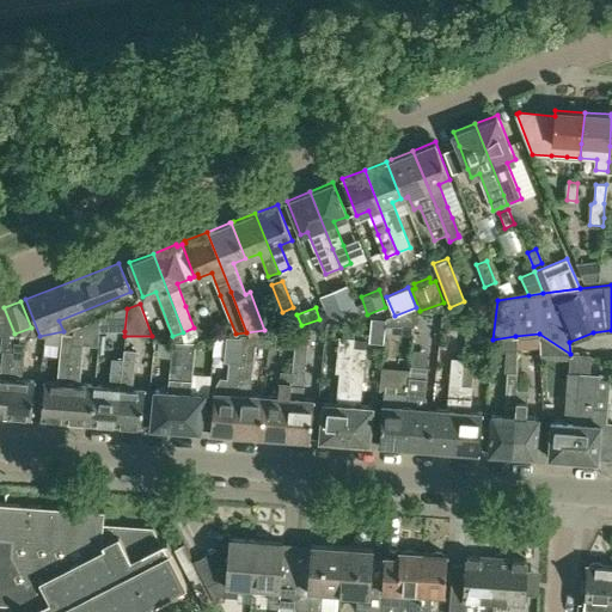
[(99,331),(124,331),(127,308),(99,319),(99,320),(99,331)]
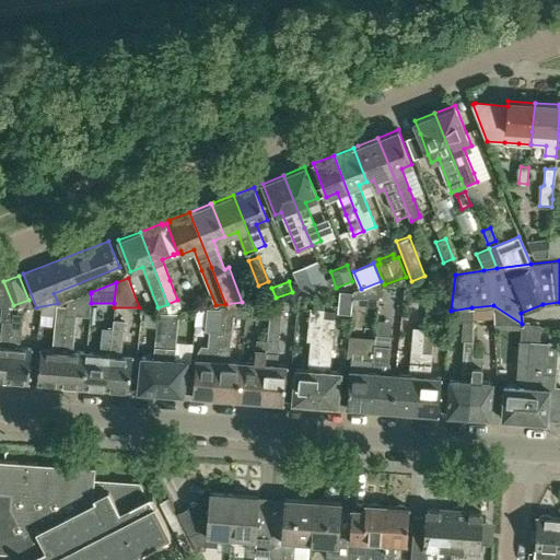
[(426,284),(407,283),(406,299),(424,301),(426,284)]
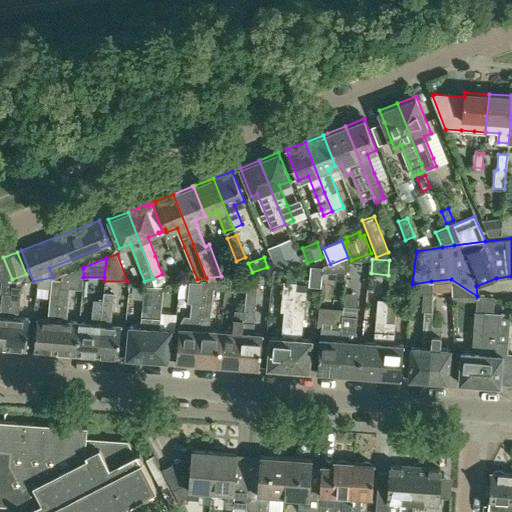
[(322,269),(321,279),(344,280),(346,262),(322,266),(322,269)]
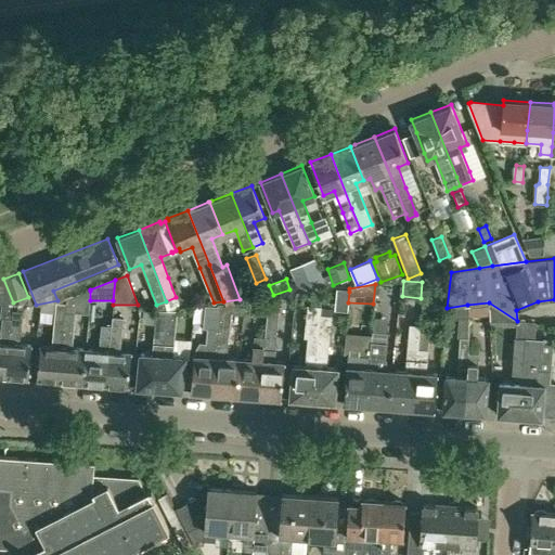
[(66,302),(65,302),(63,324),(59,381),(66,382),(67,383),(75,384),(77,383),(80,383),(81,370),(82,350),(71,349),(73,312),(89,313),(90,300),(90,291),(66,299),(66,302)]
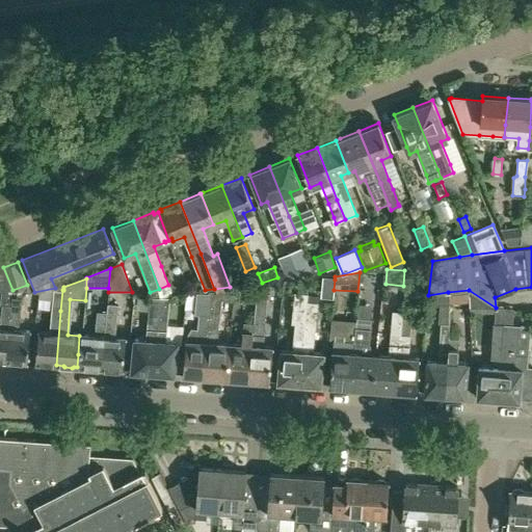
[(290,382),(298,383),(303,329),(307,294),(308,283),(297,282),(296,292),(294,291),(291,323),(294,323),(293,328),(292,350),(281,349),(277,382),(281,382),(283,383),(288,384),(290,382)]
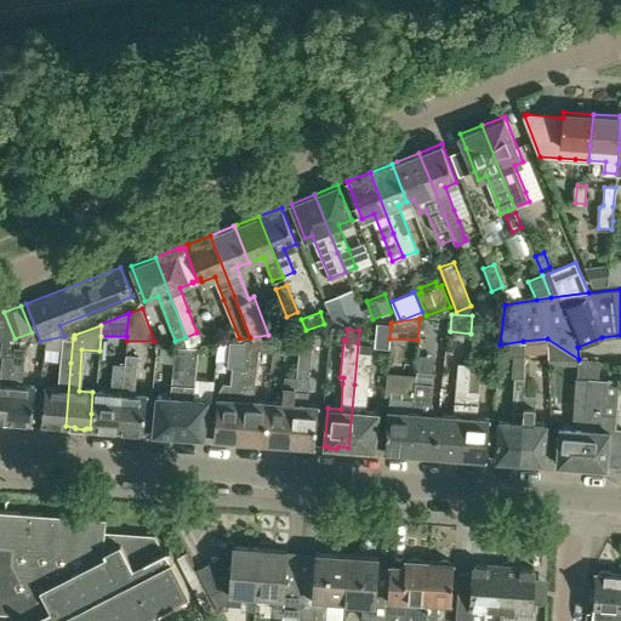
[(300,332),(273,335),(272,351),(298,353),(300,332)]
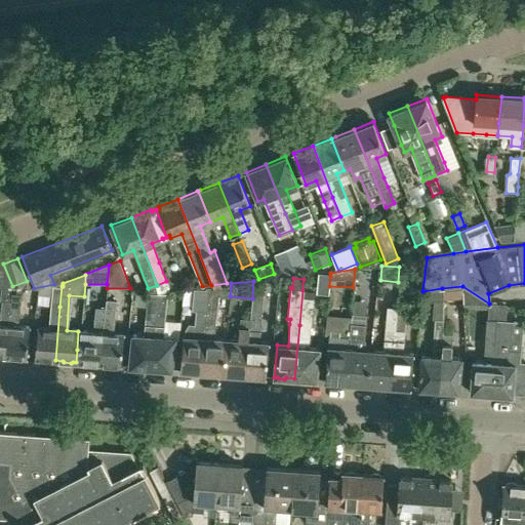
[(252,298),(250,319),(245,374),(252,375),(254,376),(259,377),(261,376),(266,376),(269,341),(258,340),(260,320),(264,281),(254,281),(253,281),(252,298)]
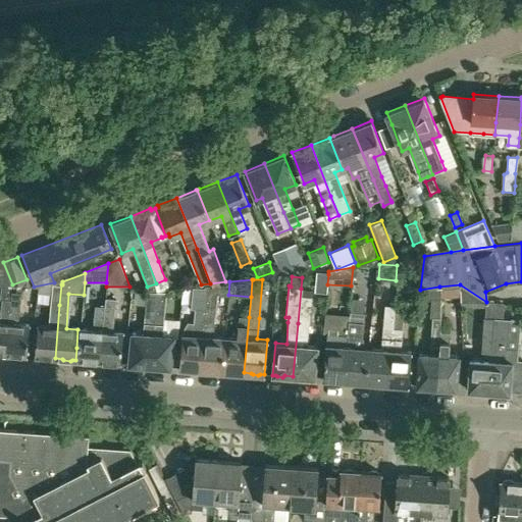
[(216,294),(228,295),(229,281),(205,284),(205,288),(204,309),(200,369),(207,369),(209,371),(213,372),(215,370),(220,370),(222,335),(213,335),(215,310),(216,294)]
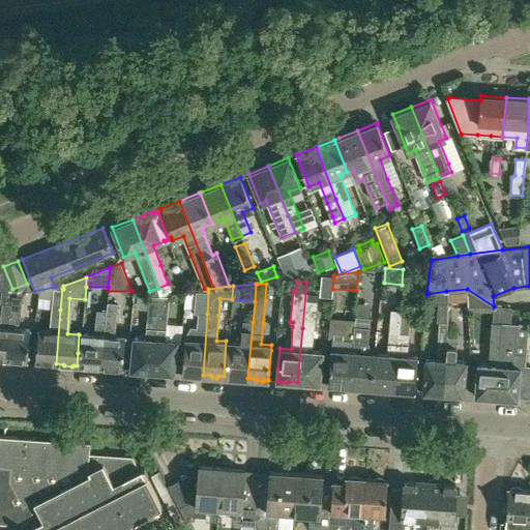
[(60,310),(62,289),(53,289),(51,308),(50,331),(37,330),(36,350),(35,362),(39,362),(40,363),(47,364),(49,363),(56,363),(60,310)]
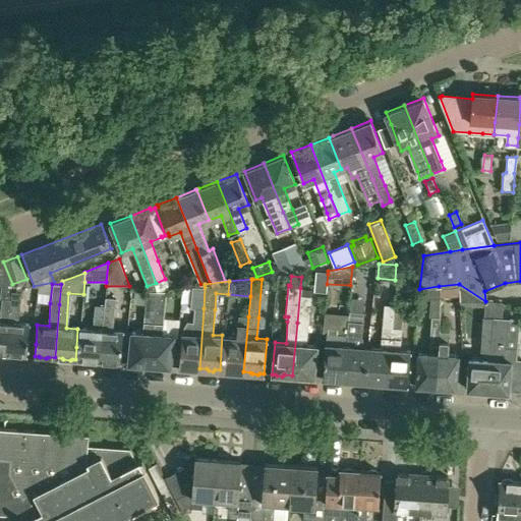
[(459,284),(439,286),(440,296),(459,295),(459,284)]
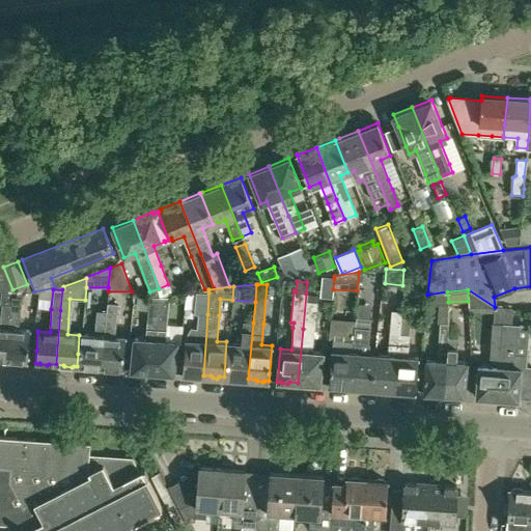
[(469,311),(495,312),(495,307),(468,289),(468,301),(469,311)]
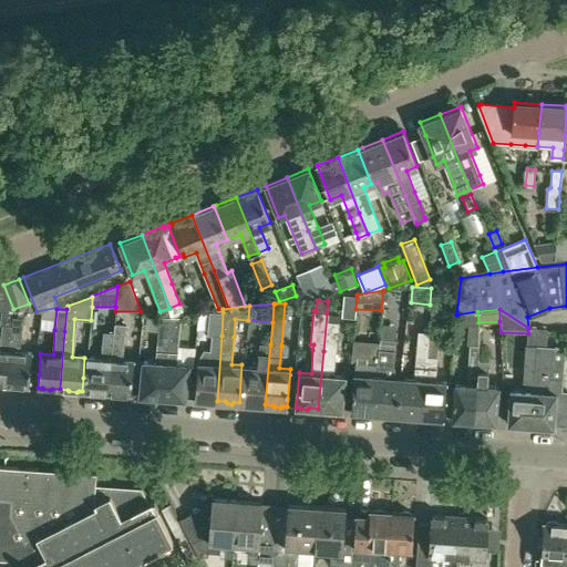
[(209,400),(217,401),(222,336),(223,312),(209,311),(207,334),(212,334),(210,350),(204,349),(198,358),(198,362),(195,399),(198,399),(200,401),(207,402),(209,400)]
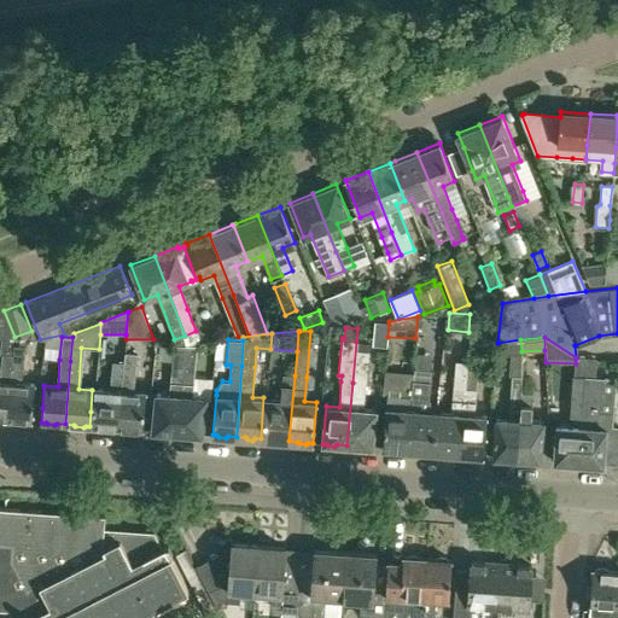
[(520,339),(497,343),(496,353),(522,351),(520,339)]
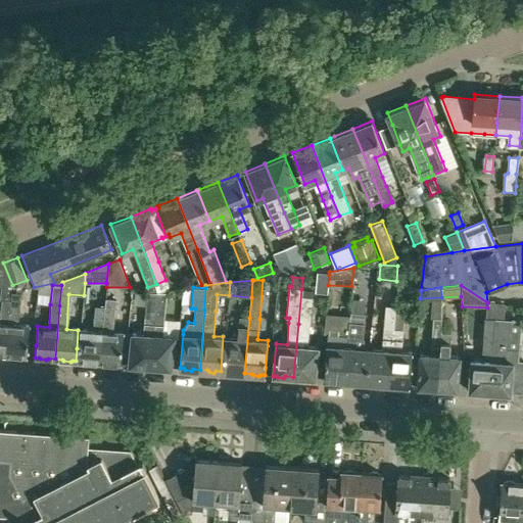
[(301,289),(298,324),(293,377),(302,378),(304,379),(312,380),(313,379),(315,379),(318,347),(306,346),(308,325),(312,290),(301,289)]
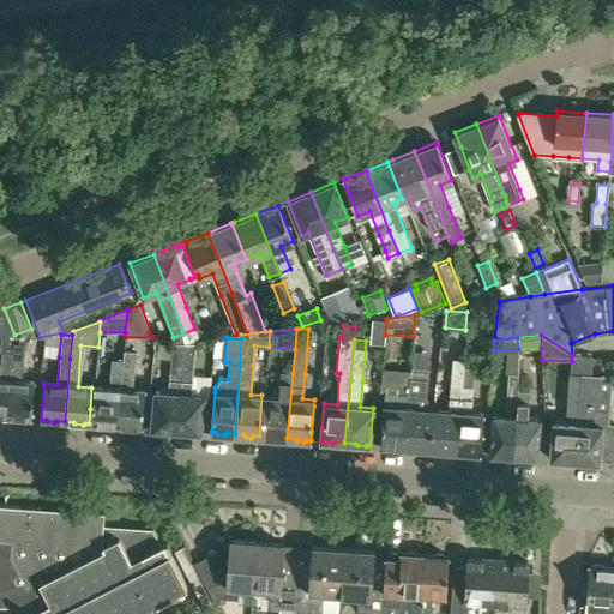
[(164,428),(176,429),(184,343),(173,343),(168,391),(155,390),(151,428),(155,428),(157,431),(162,431),(164,428)]
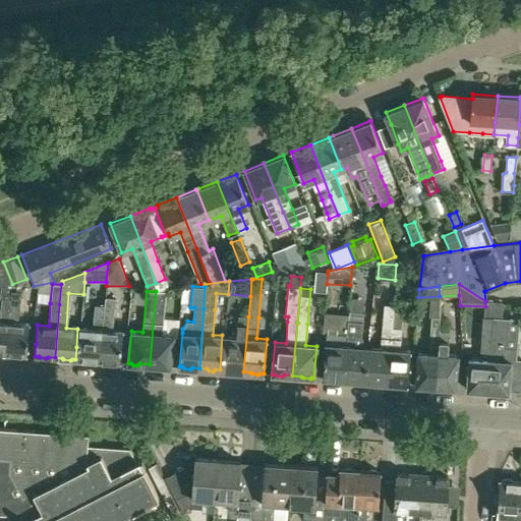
[(160,367),(165,367),(167,365),(171,366),(174,337),(178,337),(179,320),(164,317),(167,291),(156,291),(150,364),(159,365),(160,367)]
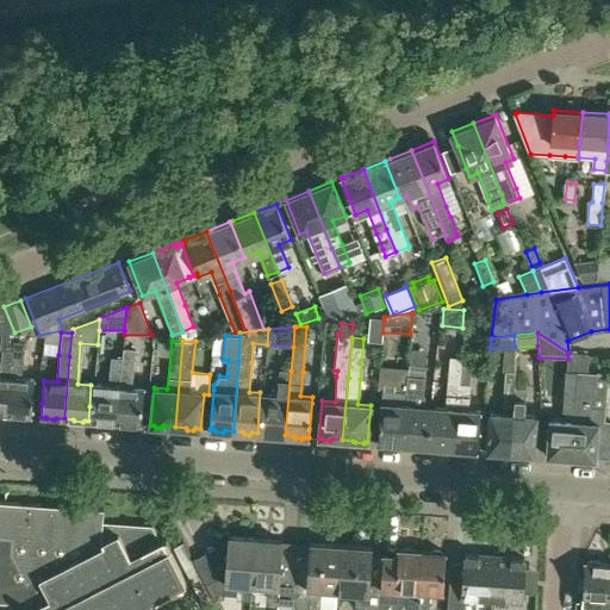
[(124,348),(123,360),(117,423),(125,423),(126,425),(135,425),(136,424),(141,424),(142,388),(132,387),(135,361),(136,349),(124,348)]
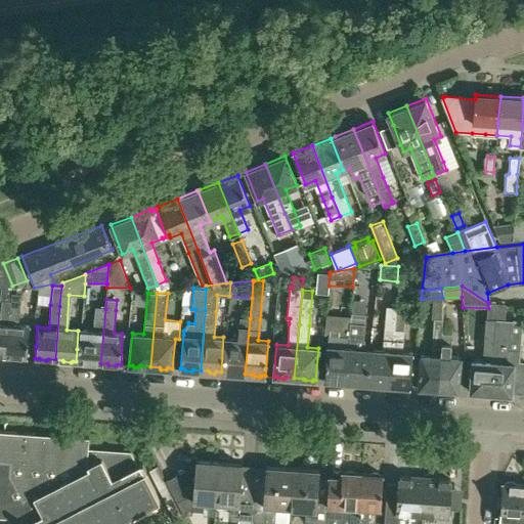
[(0,354),(6,356),(10,300),(1,300),(0,312),(0,354)]
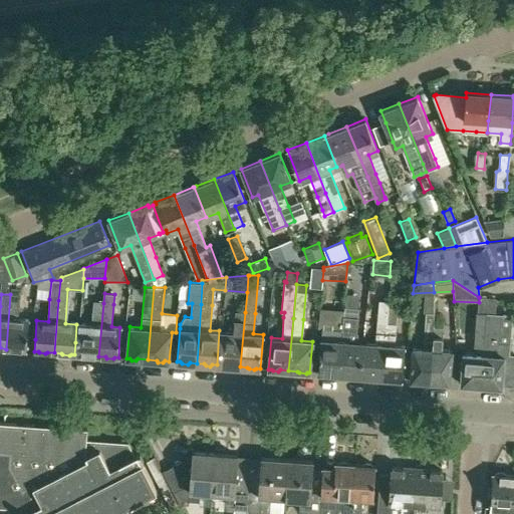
[(19,295),(10,294),(6,349),(13,349),(14,351),(19,351),(21,350),(26,350),(27,339),(28,319),(17,318),(19,295)]
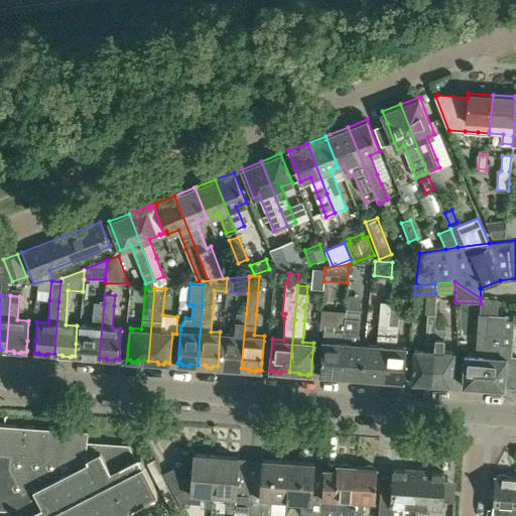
[(481,303),(480,313),(489,313),(496,314),(497,299),(481,298),(481,303)]
